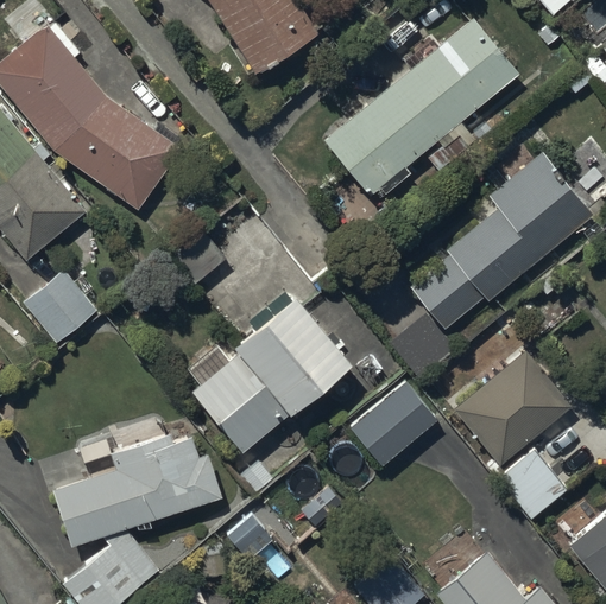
[(208,0),(254,74),(319,35),(297,0),(208,0)]
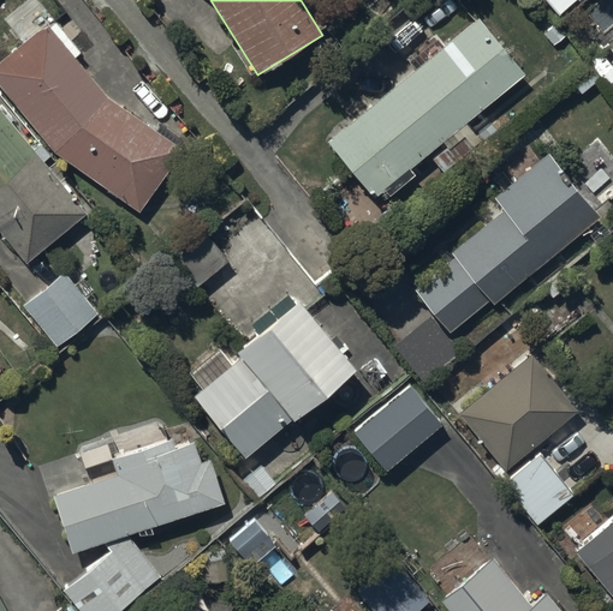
[(545,0),(559,16),(576,0),(545,0)]
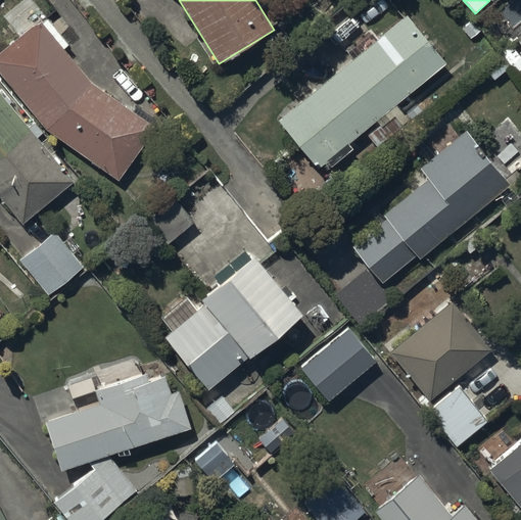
[(446,63),(407,16),(278,122),(318,170),(327,162),(331,167),(352,149),(348,144),(376,122),(381,128),(369,137),(376,146),(409,121),(395,105),(446,63)]
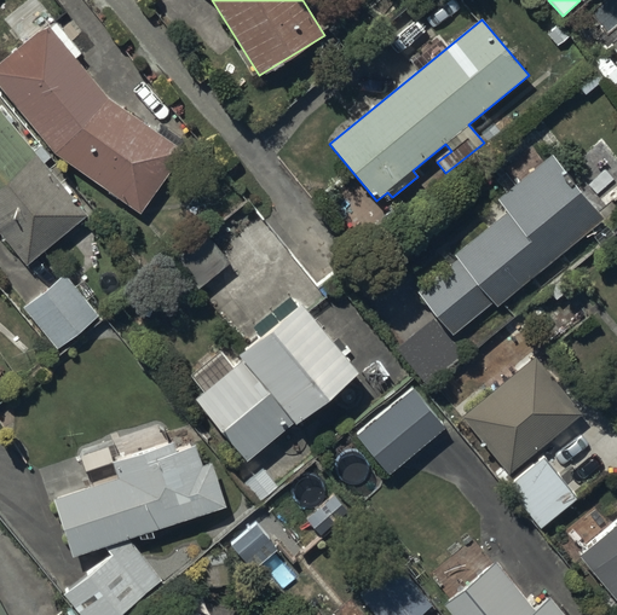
[(46,24),(0,62),(0,85),(55,155),(140,212),(184,152),(108,98),(76,59),(81,54),(56,24),(50,29),(46,24)]
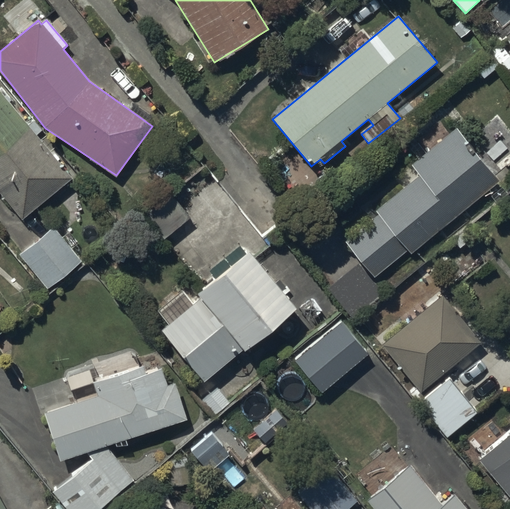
[(509,56),(502,46),(474,69),(483,79),(501,65),(509,75),(509,56)]
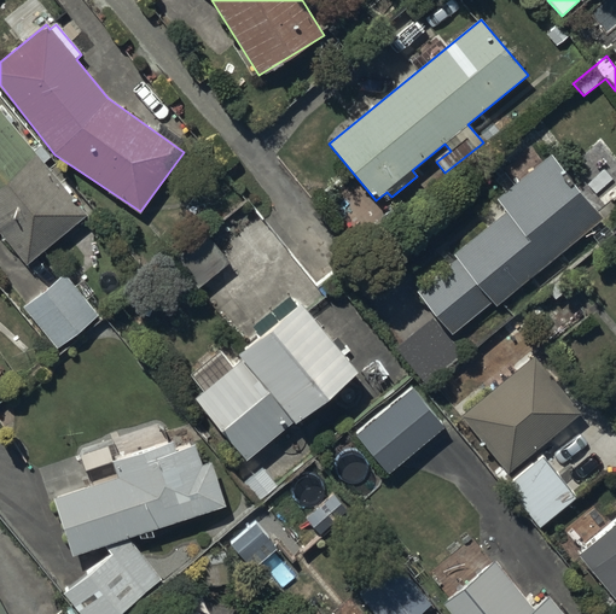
[(89,216),(0,107),(0,237),(25,268),(89,216)]
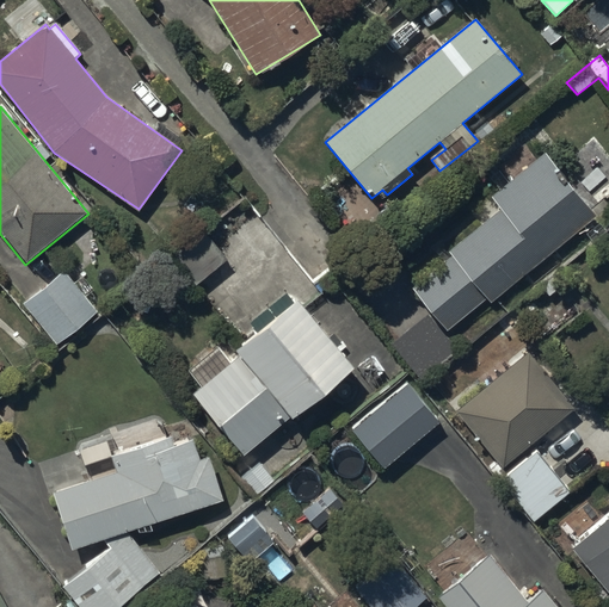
[(596,217),(546,155),(491,198),(502,210),(448,253),(451,256),(412,289),(446,330),(487,297),(491,301),(596,217)]
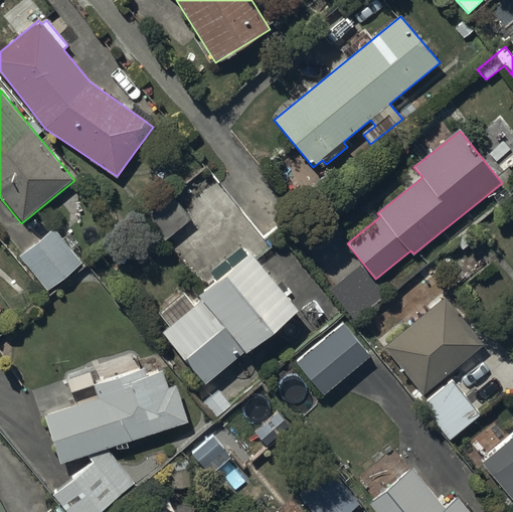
[(174,193),(145,216),(163,241),(193,219),(174,193)]
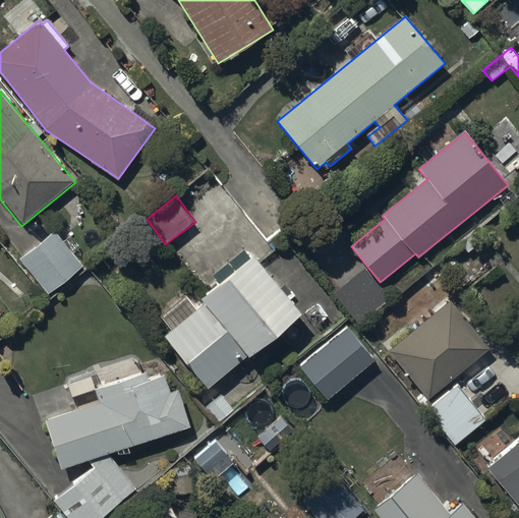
[(83,266),(55,230),(19,260),(49,296),(83,266)]
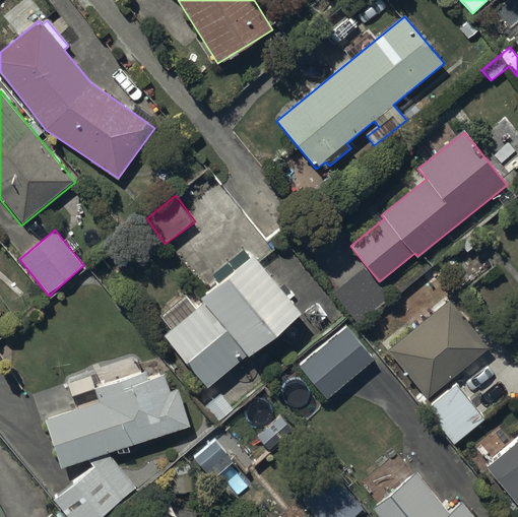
[(206,387),(300,310),(251,253),(198,297),(202,302),(163,334),(206,387)]
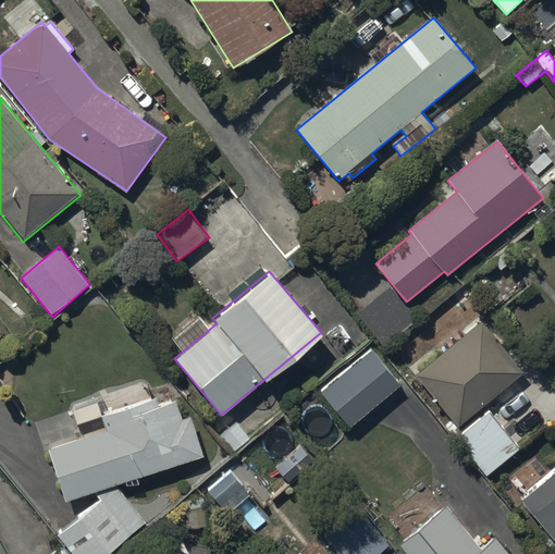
[(482,321),(416,376),(458,427),(525,372),(482,321)]
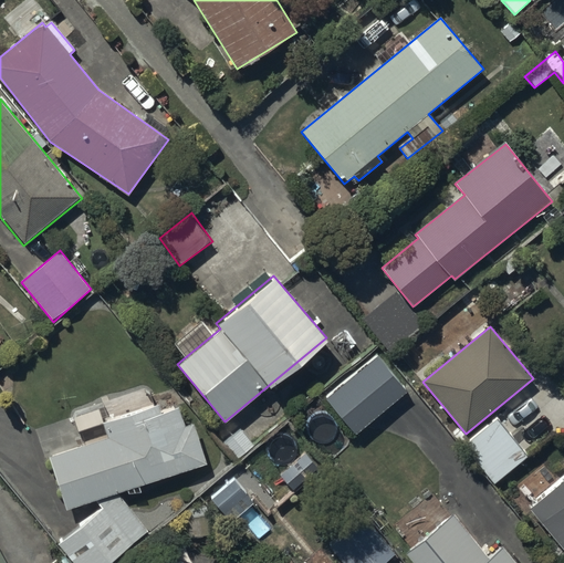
[(355,436),(408,393),(377,356),(325,399),(355,436)]
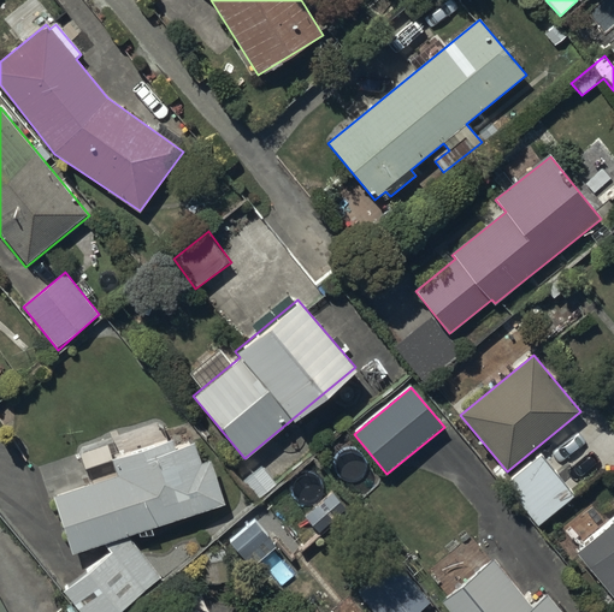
[(175,444),(172,438),(112,459),(117,474),(52,497),(71,557),(105,545),(112,552),(64,593),(78,611),(122,611),(161,580),(130,538),(225,505),(212,459),(201,462),(194,439),(175,444)]
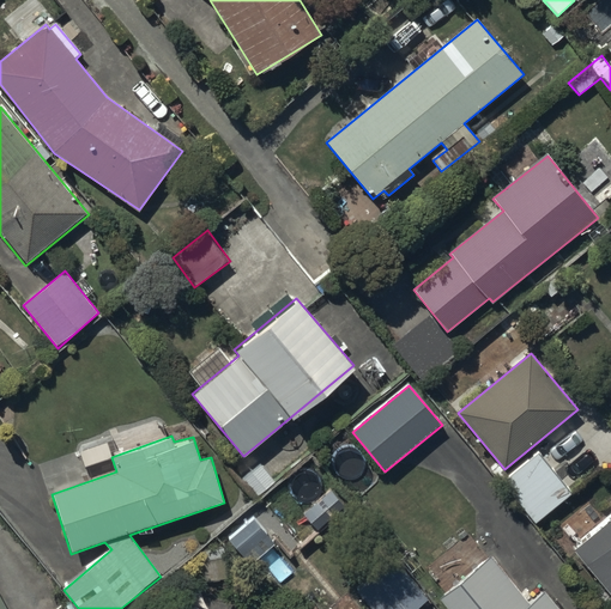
[(539,455),(503,483),(536,524),(572,495),(539,455)]
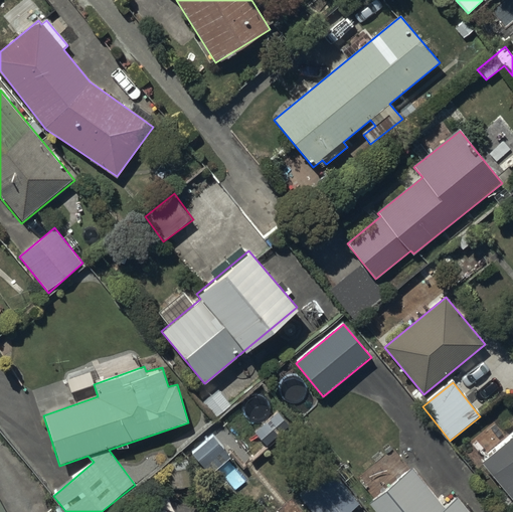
[(261,389),(240,407),(253,423),(274,406),(261,389)]
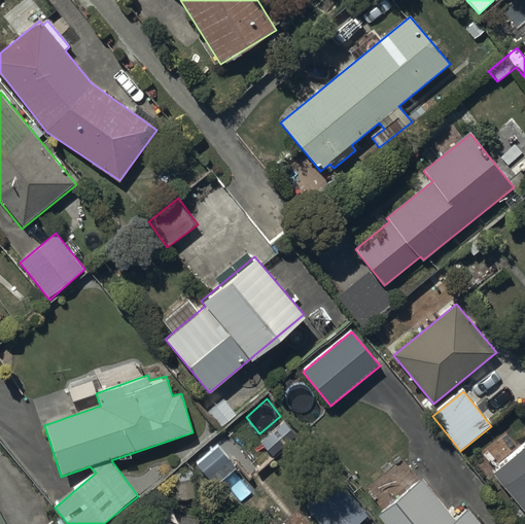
[(217,447),(196,466),(215,488),(237,468),(217,447)]
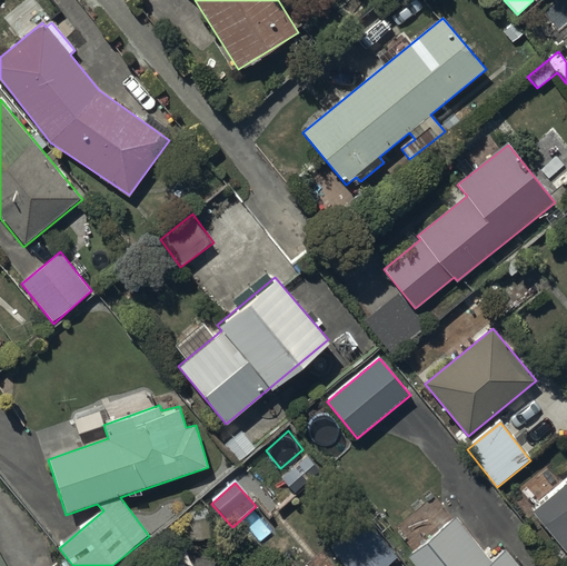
[(566,483),(534,512),(566,552),(566,483)]
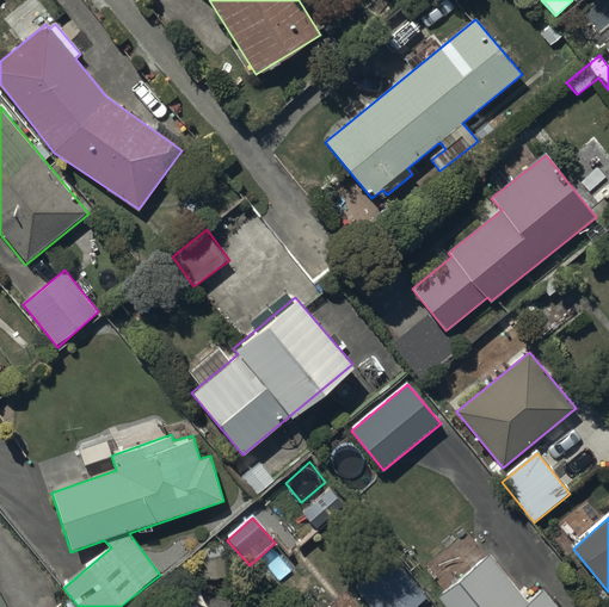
[(449,587),(438,596),(447,606),(557,606),(542,589),(527,602),(488,555),(486,557),(477,545),(440,575),(449,587)]
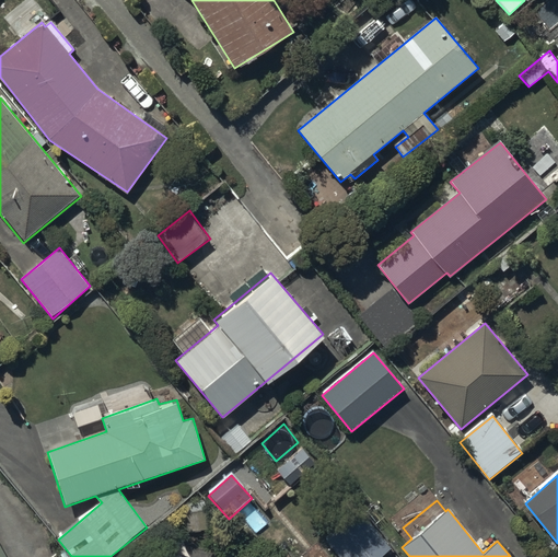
[(209,506),(185,505),(184,532),(208,533),(209,506)]
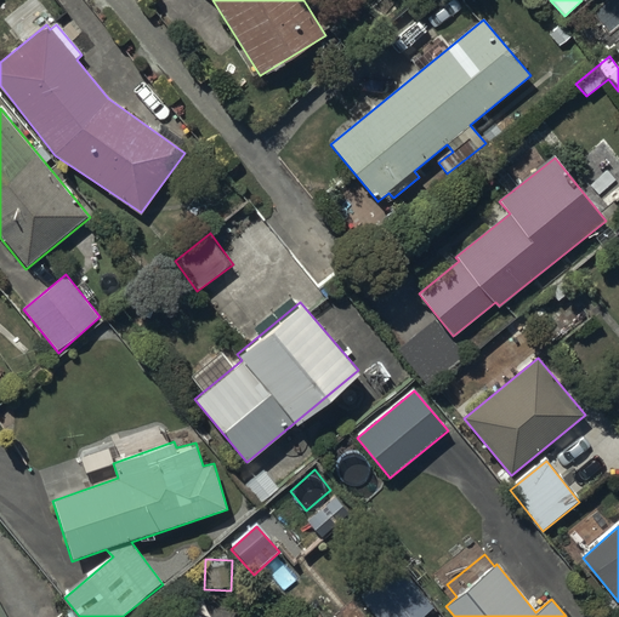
[(374,590),(362,600),(375,616),(422,616),(433,607),(395,560),(367,582),(374,590)]
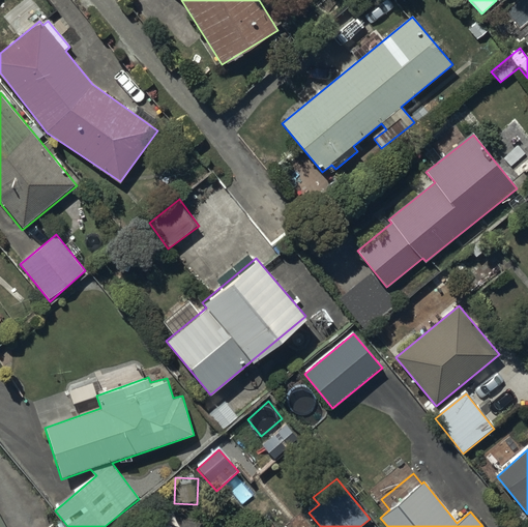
[(8,526),(0,511),(0,526),(8,526)]
